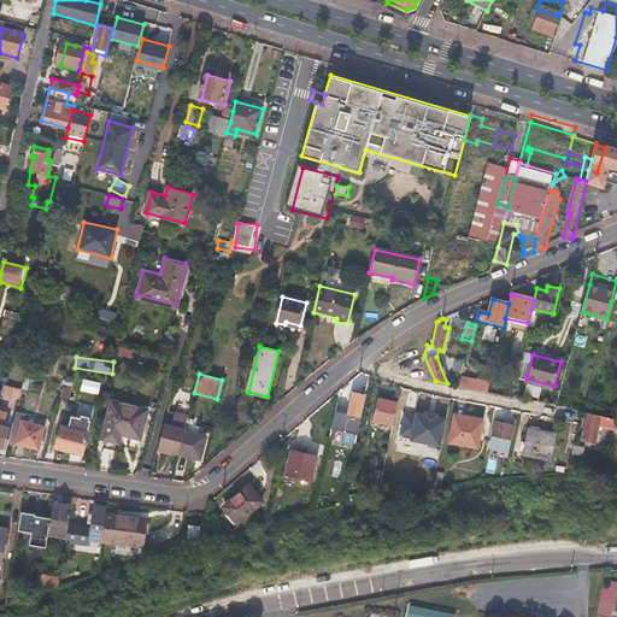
[(462,375),(458,386),(487,392),(491,381),(462,375)]
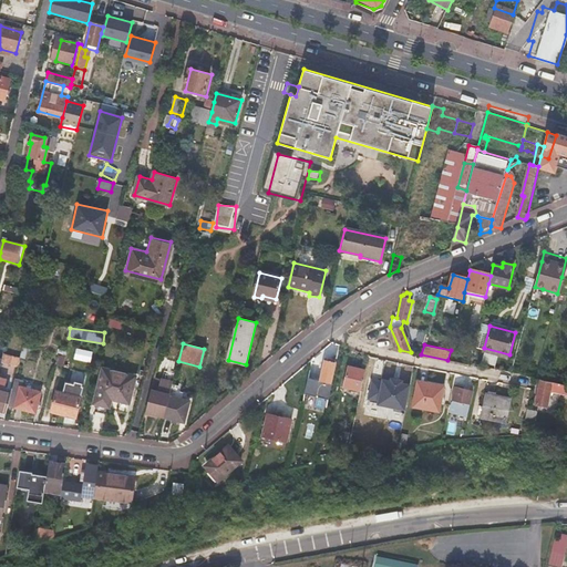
[(59,351),(57,364),(64,367),(68,352),(59,351)]
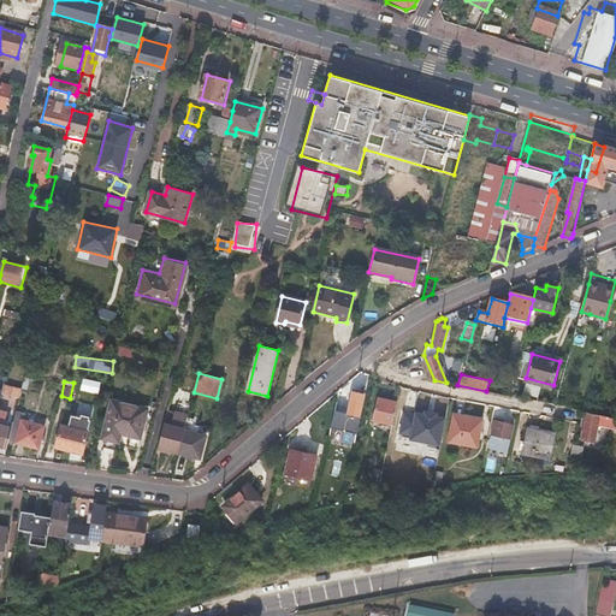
[(22,389),(3,384),(1,391),(0,394),(19,398),(22,389)]
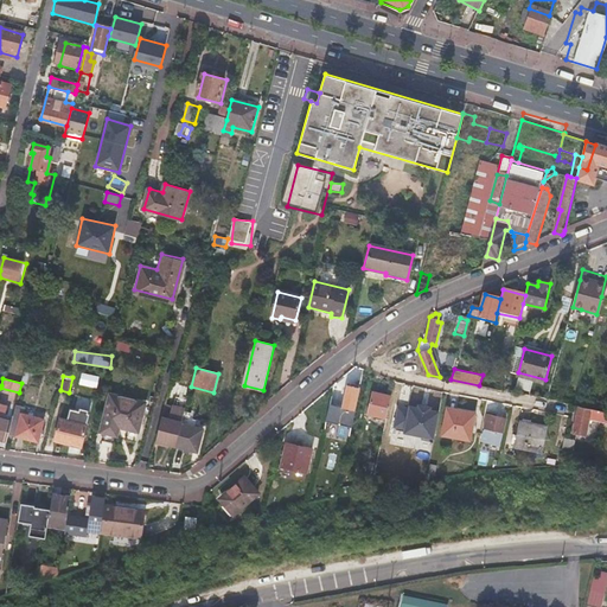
[(53,416),(62,383),(44,378),(36,411),(53,416)]
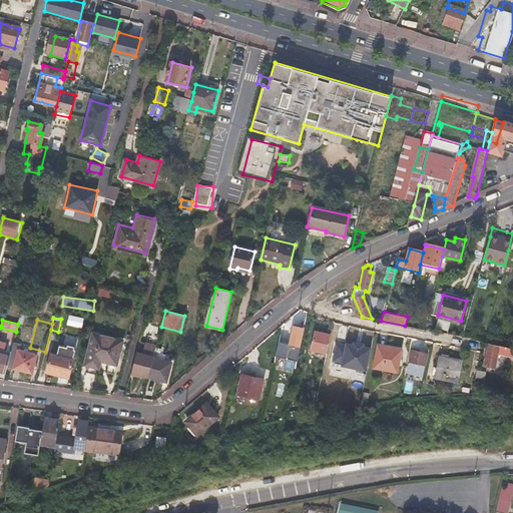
[(295,326),(293,326),(289,345),(279,343),(276,358),(298,362),(299,356),(301,347),(301,346),(300,346),(304,328),(302,328),(302,325),(297,324),(295,326)]
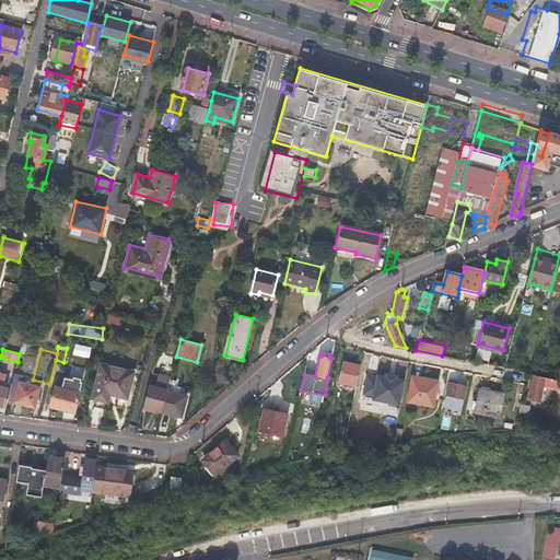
[(339,382),(357,386),(361,364),(345,361),(339,382)]
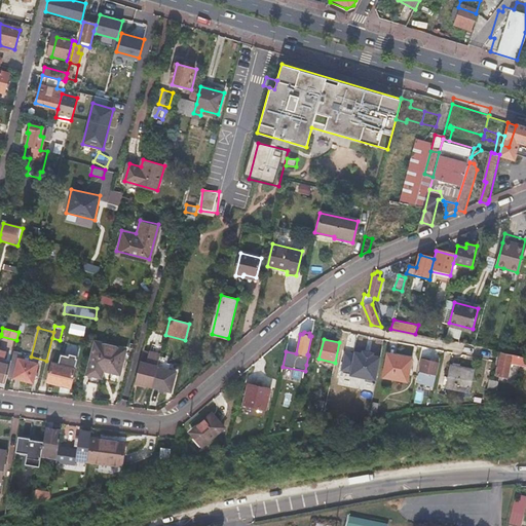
[(120,373),(126,348),(95,340),(86,373),(101,377),(104,369),(120,373)]
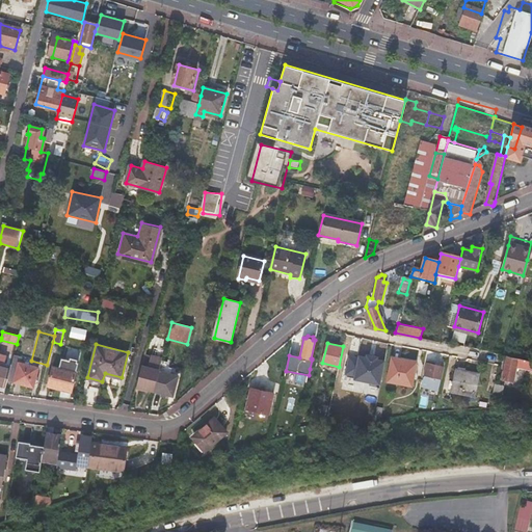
[(384,362),(349,353),(343,378),(378,387),(384,362)]
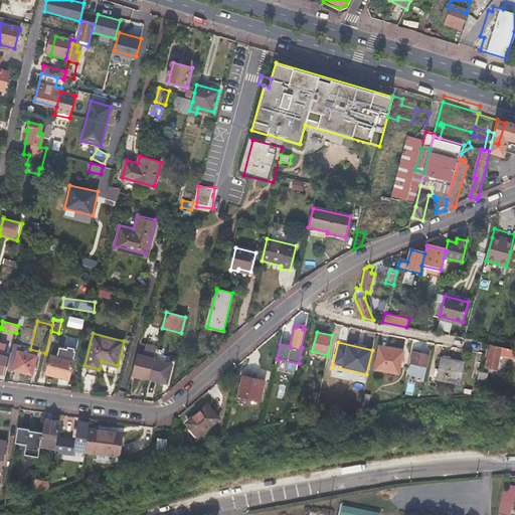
[(0,373),(5,375),(7,368),(9,361),(10,357),(3,355),(5,345),(0,343),(0,373)]
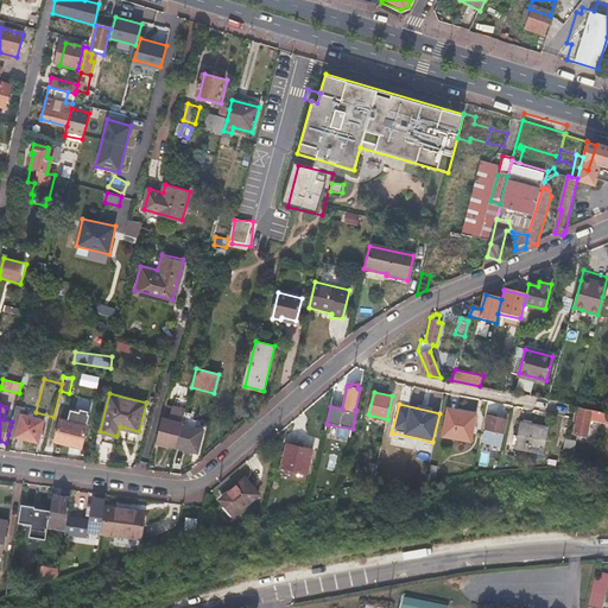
[(21,409),(16,406),(12,422),(11,426),(8,435),(38,442),(43,420),(21,415),(21,409)]
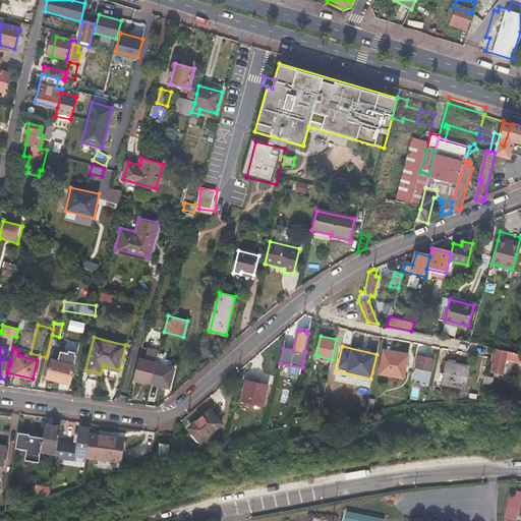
[(402,377),(407,353),(384,348),(379,371),(402,377)]
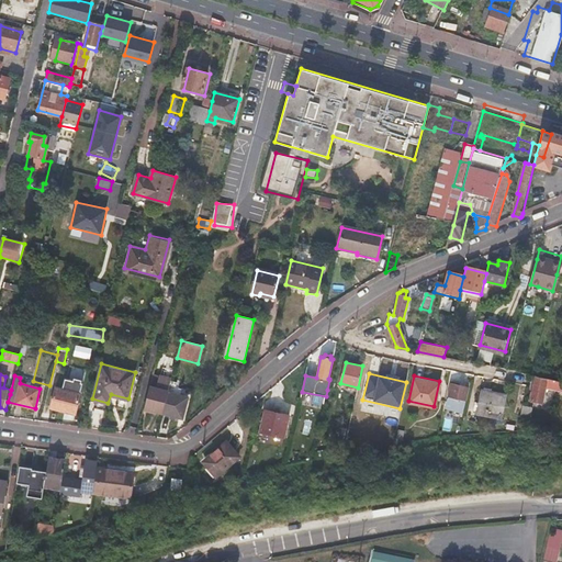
[(561,382),(549,379),(535,375),(530,400),(548,404),(551,389),(561,391),(561,382)]
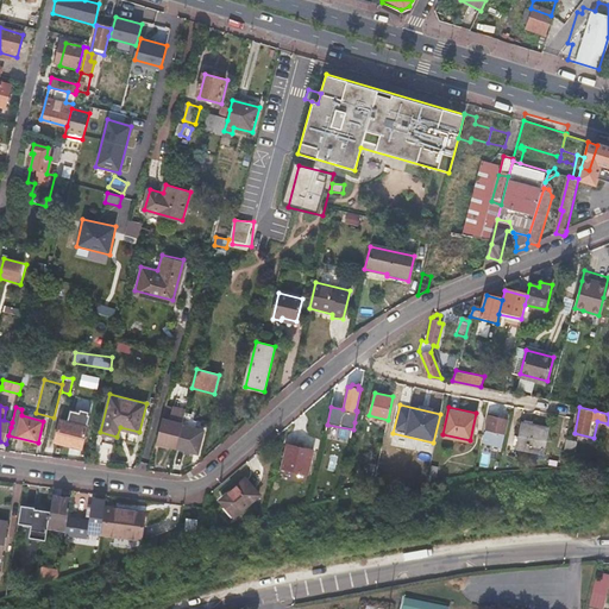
[(170,422),(162,420),(156,441),(176,447),(186,413),(174,409),(170,422)]
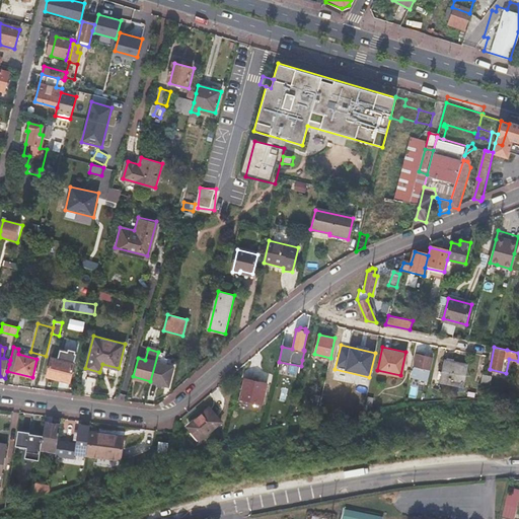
[(162,353),(158,352),(150,381),(167,385),(172,367),(159,363),(162,353)]
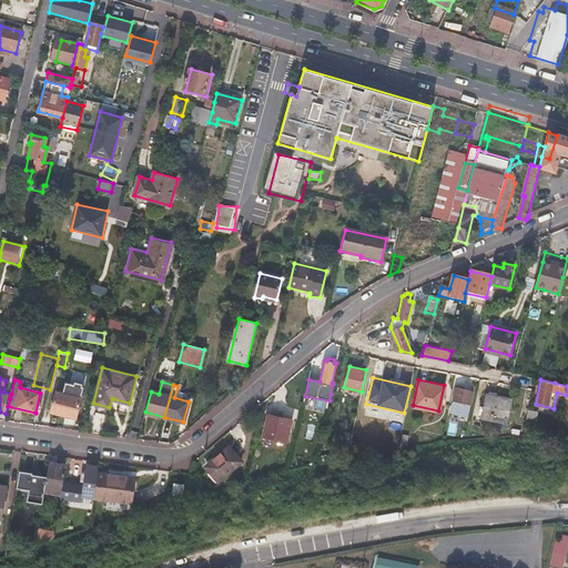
[(73,395),(74,388),(67,387),(66,394),(57,392),(51,412),(75,417),(81,398),(73,395)]
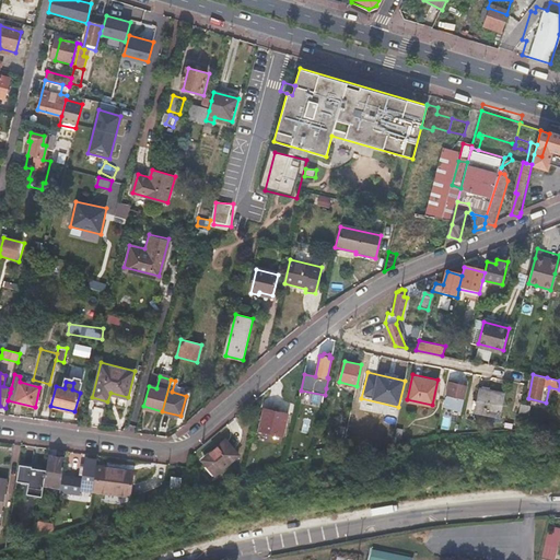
[(461,410),(466,386),(450,383),(445,407),(461,410)]
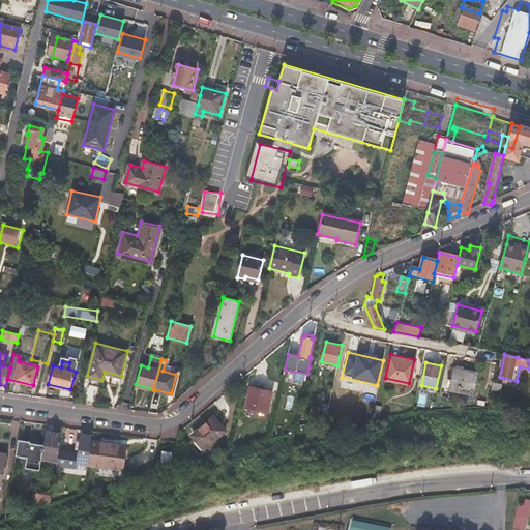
[(473,394),(477,373),(452,369),(449,390),(473,394)]
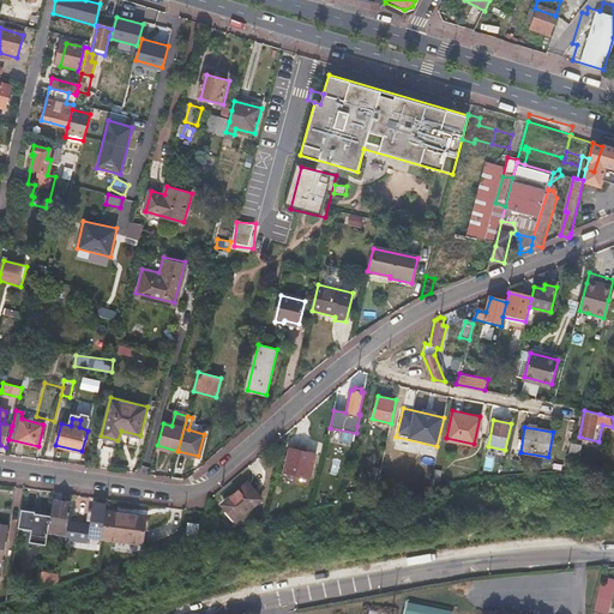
[(570,456),(578,455),(581,444),(572,443),(570,456)]
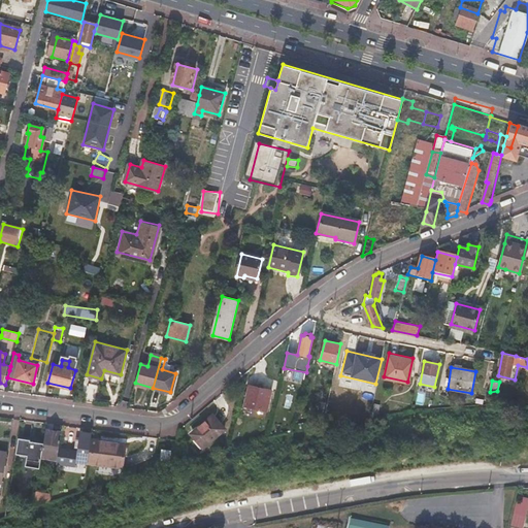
[(267,411),(271,391),(249,386),(244,407),(267,411)]
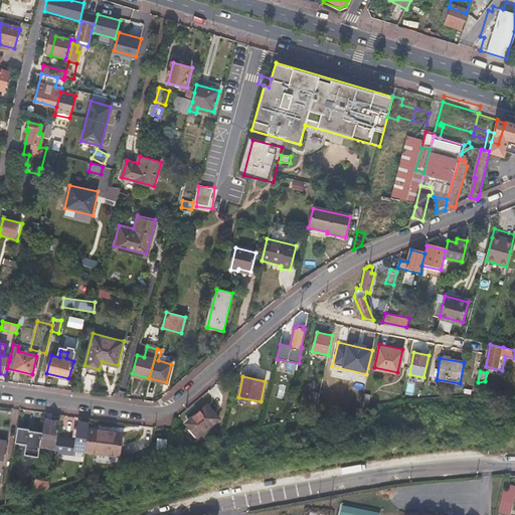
[(478,382),(477,388),(484,390),(485,381),(478,382)]
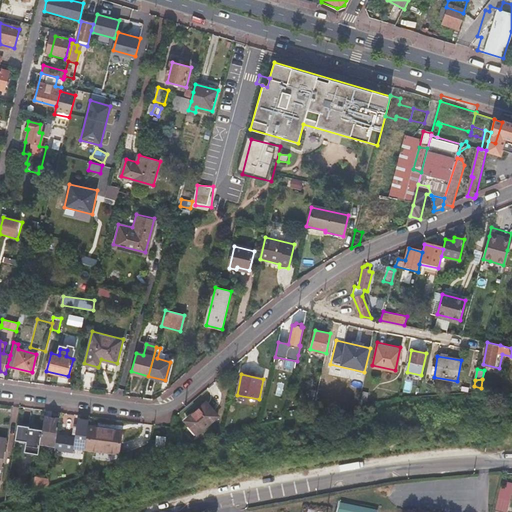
[(197,433),(218,415),(208,402),(187,420),(197,433)]
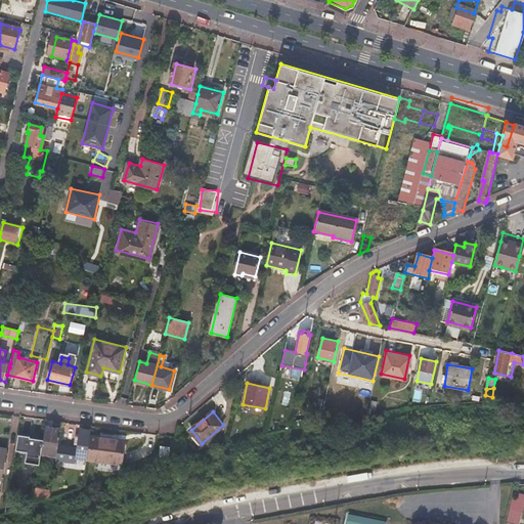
[(43,440),(42,454),(57,456),(61,429),(45,427),(43,440)]
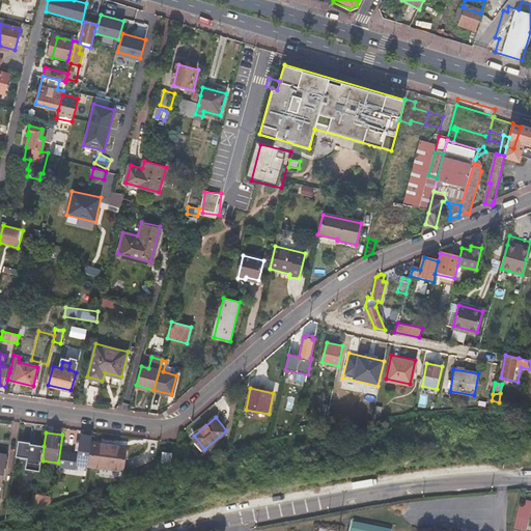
[(88,462),(91,437),(80,436),(80,443),(77,443),(76,451),(79,451),(78,460),(88,462)]
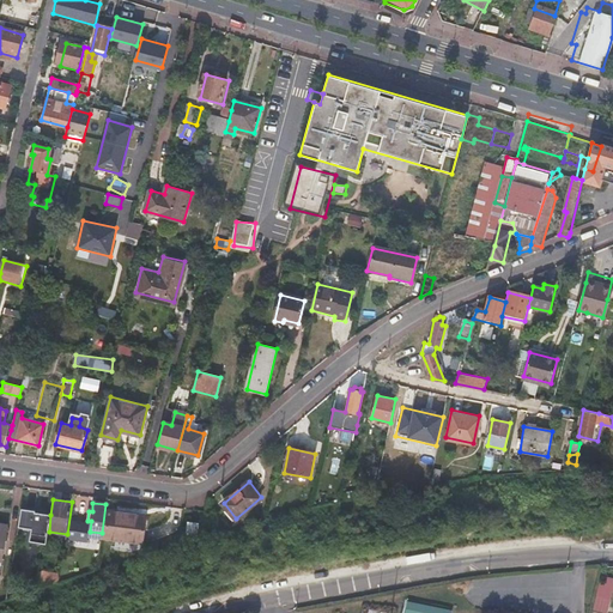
[(103,539),(143,544),(146,516),(107,510),(103,533),(103,539)]
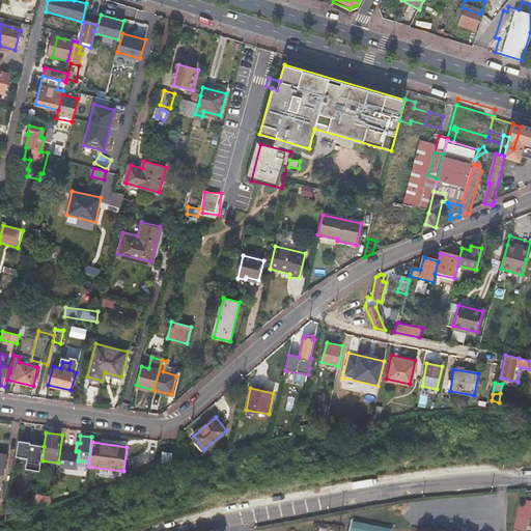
[(30,447),(18,445),(17,458),(27,459),(26,470),(40,472),(43,460),(44,446),(31,445),(30,447)]
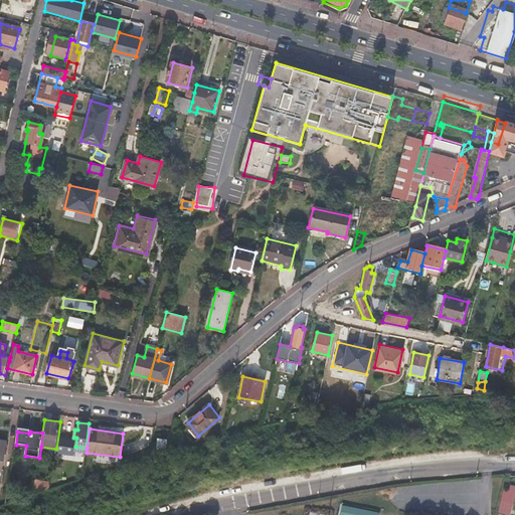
[(165,450),(167,438),(157,437),(155,449),(165,450)]
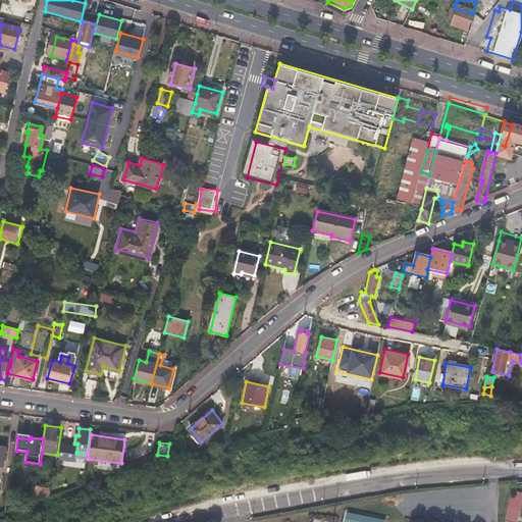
[(86,476),(72,480),(75,487),(85,485),(86,476)]
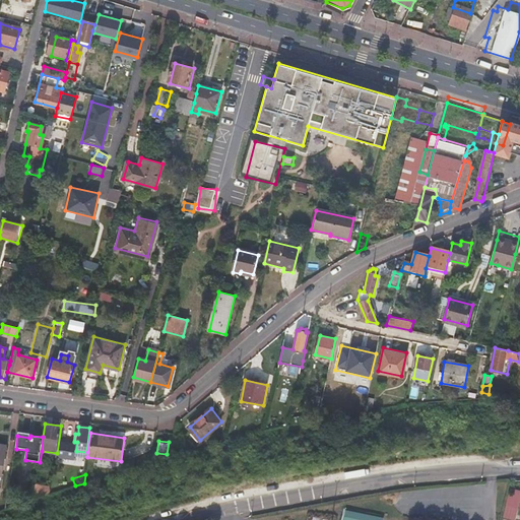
[(519,481),(510,479),(502,518),(509,519),(515,519),(519,495),(519,481)]
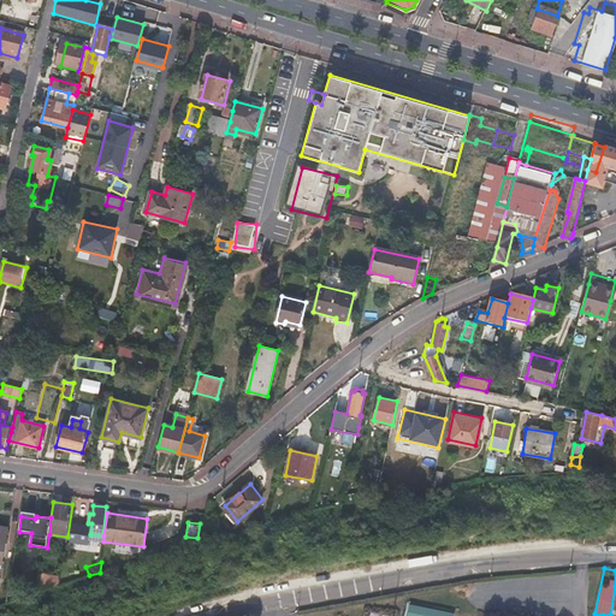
[(64,573),(61,586),(71,584),(72,574),(64,573)]
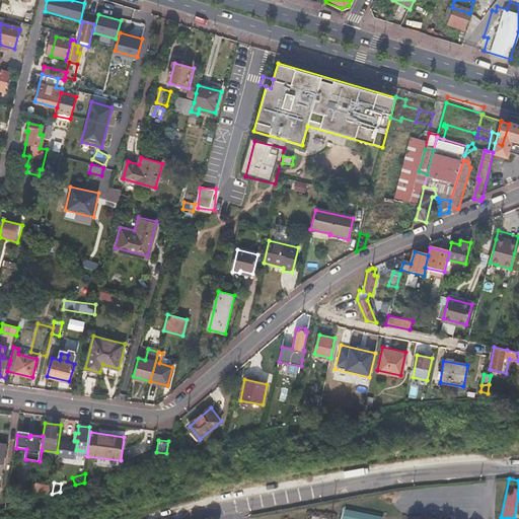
[(33,485),(34,497),(51,496),(50,484),(33,485)]
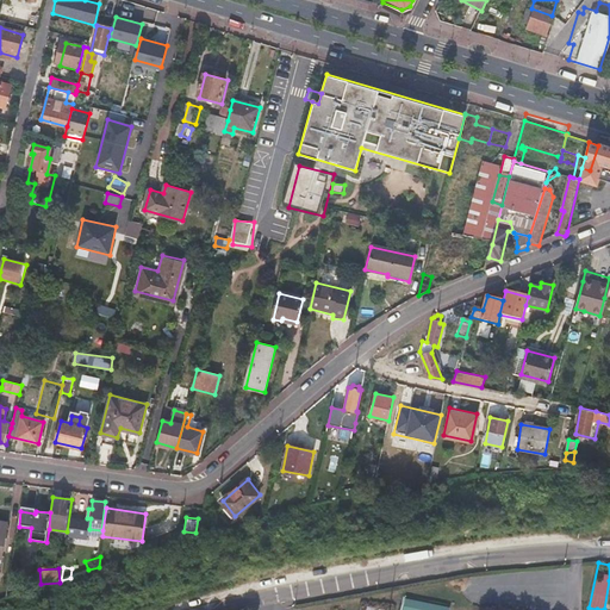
[(0,584),(0,601),(11,597),(12,580),(0,584)]
